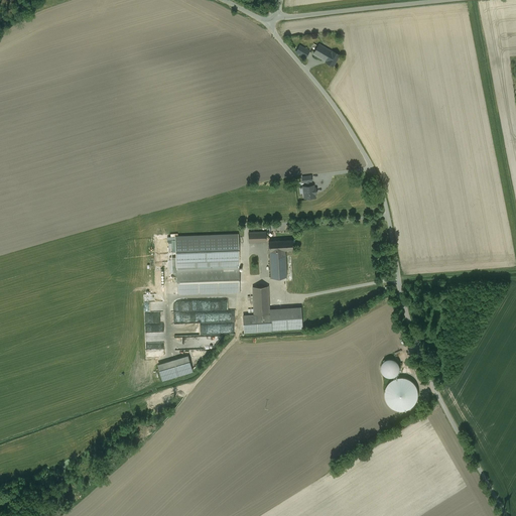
[(332,51),(319,44),(313,54),(326,61),(332,51)]
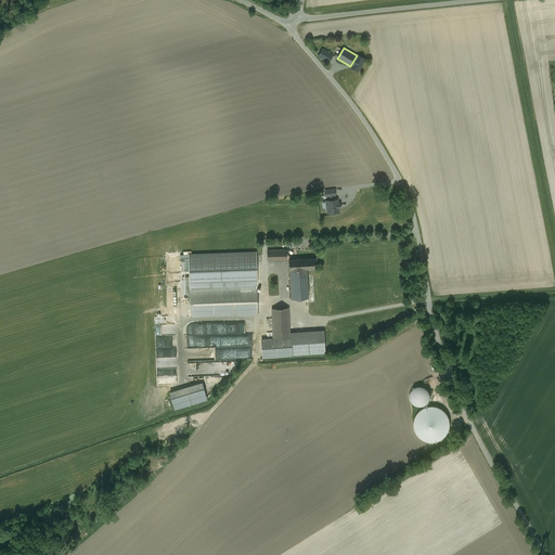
[(333,55),(322,49),(320,53),(318,56),(325,60),(328,62),(333,55)]
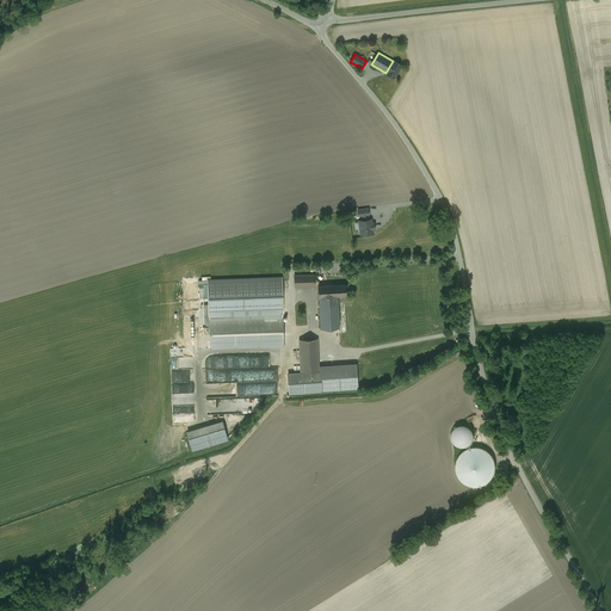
[(401,66),(393,61),(386,73),(394,78),(401,66)]
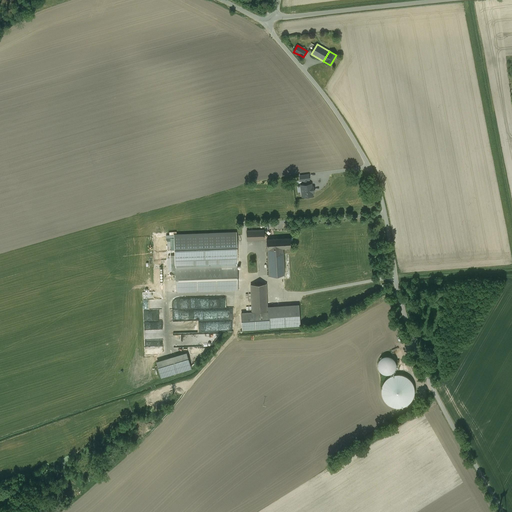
[(310,184),(308,184),(307,180),(304,180),(305,184),(301,185),(302,192),(302,193),(304,192),(304,196),(305,196),(311,195),(312,195),(312,192),(313,191),(312,187),(311,187),(311,184),(310,184)]
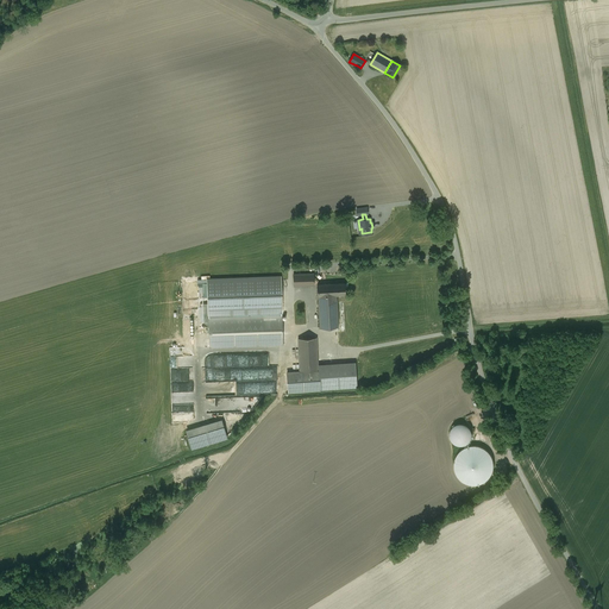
[(313,274),(293,274),(294,286),(314,286),(313,274)]
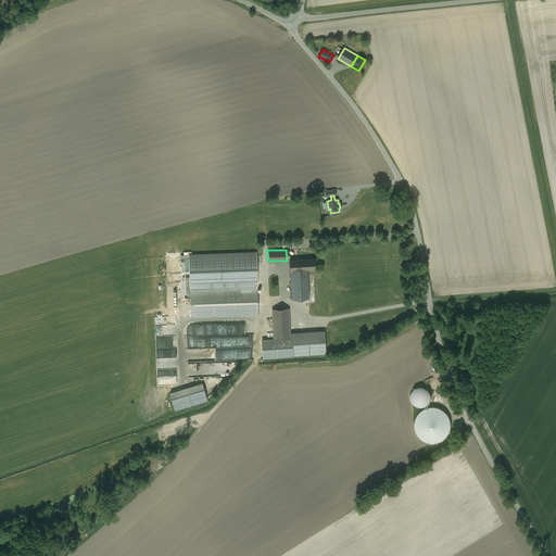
[(256,253),(189,255),(190,285),(257,282),(256,253)]
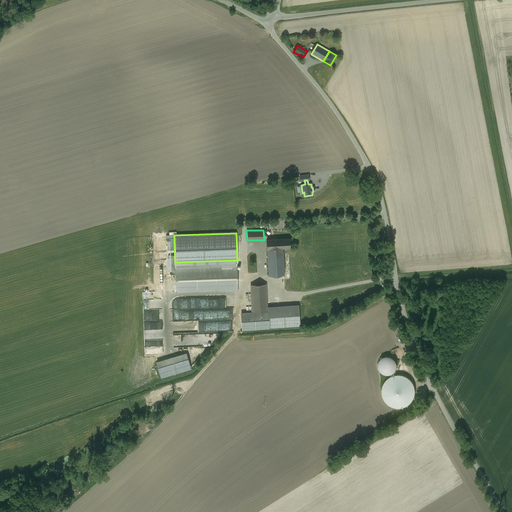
[(289,238),(267,239),(267,249),(283,248),(290,247),(289,238)]
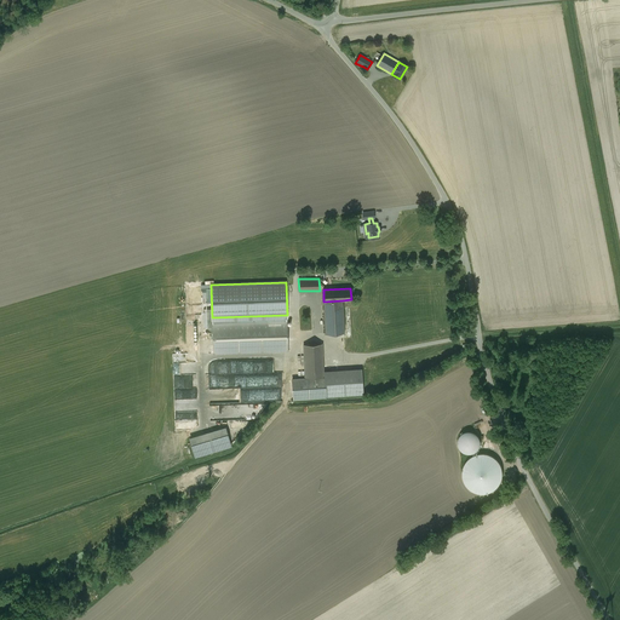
[(343,300),(323,302),(326,333),(344,332),(343,300)]
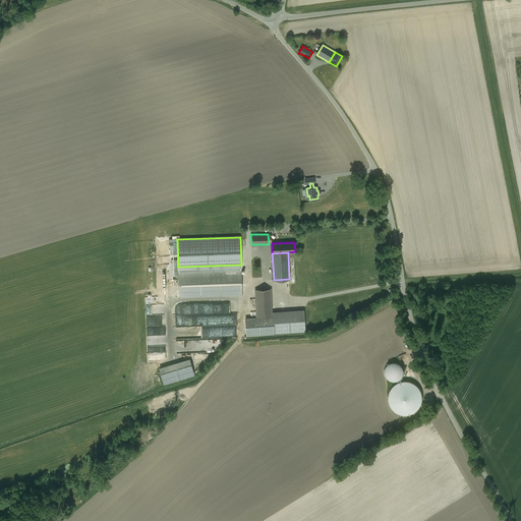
[(241,269),(225,269),(225,270),(178,272),(179,297),(242,295),(241,269)]
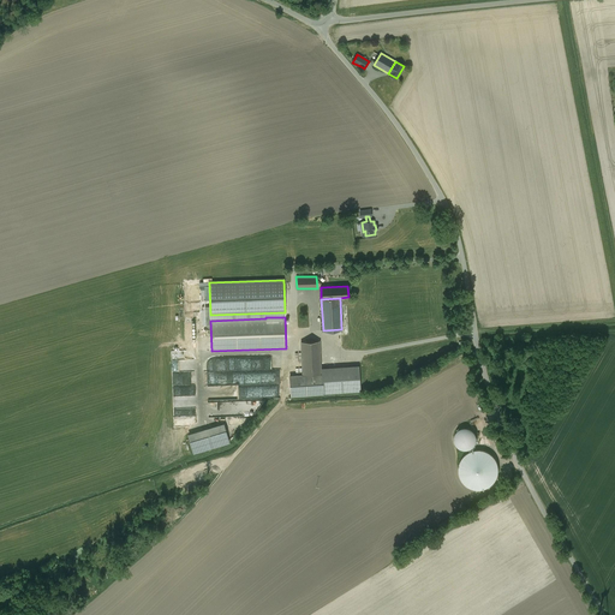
[(320,341),(302,342),(303,375),(321,374),(320,341)]
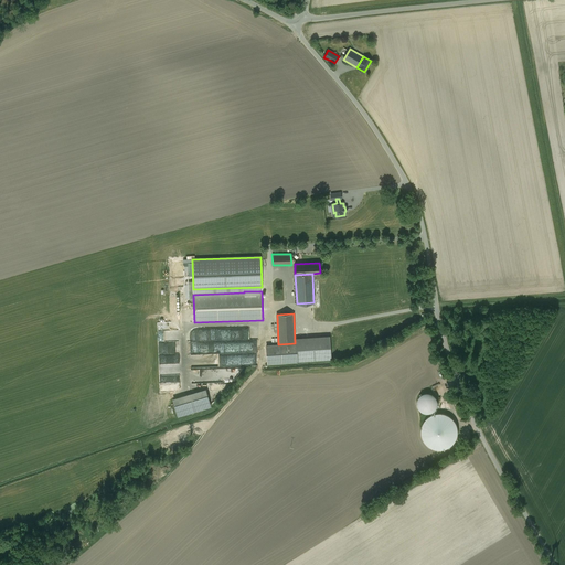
[(329,337),(296,339),(296,344),(297,362),(330,359),(329,337)]
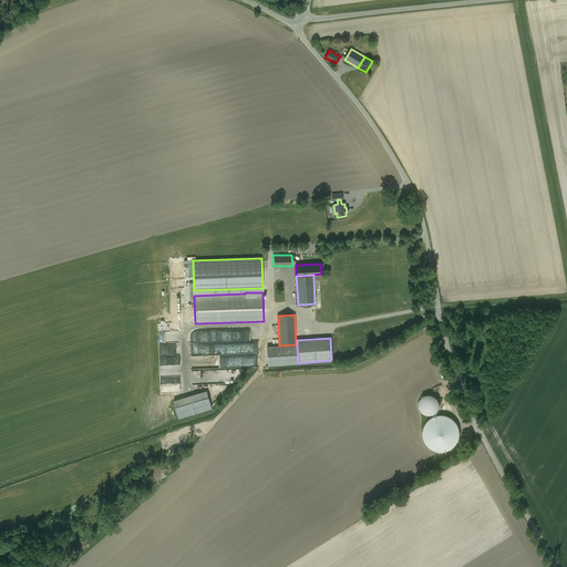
[(259,353),(259,340),(238,340),(238,353),(259,353)]
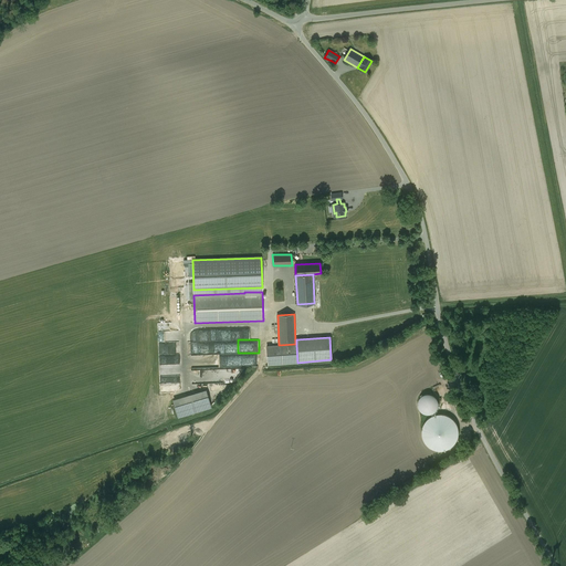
[(297,363),(296,345),(266,346),(268,365),(299,363),(297,363)]
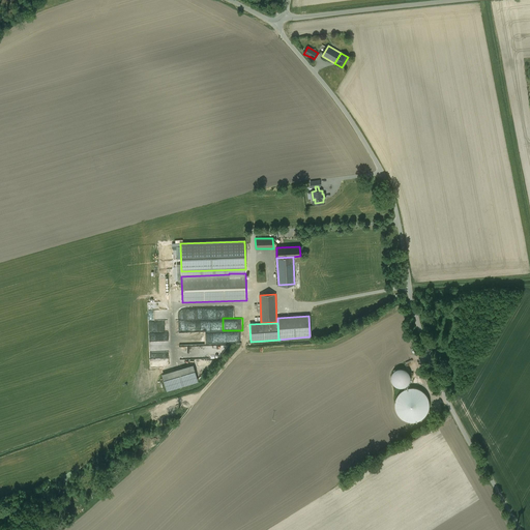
[(149,334),(150,356),(162,356),(162,345),(158,345),(157,334),(149,334)]
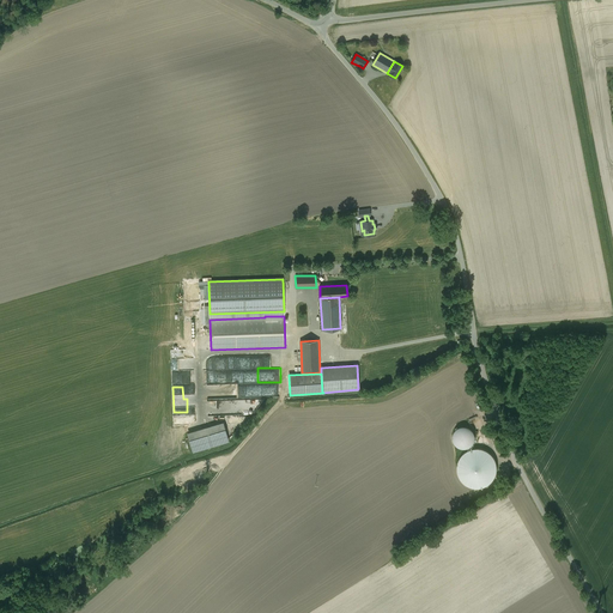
[(223,423),(188,434),(193,451),(228,442),(223,423)]
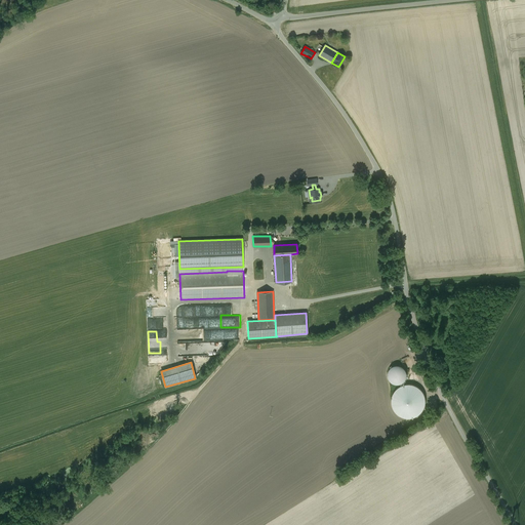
[(389,378),(390,381),(393,382),(396,384),(399,384),(402,384),(404,381),(406,378),(407,376),(407,373),(406,370),(404,368),(402,366),(399,365),(396,365),(393,366),(391,367),(389,370),(388,372),(388,375),(389,378)]
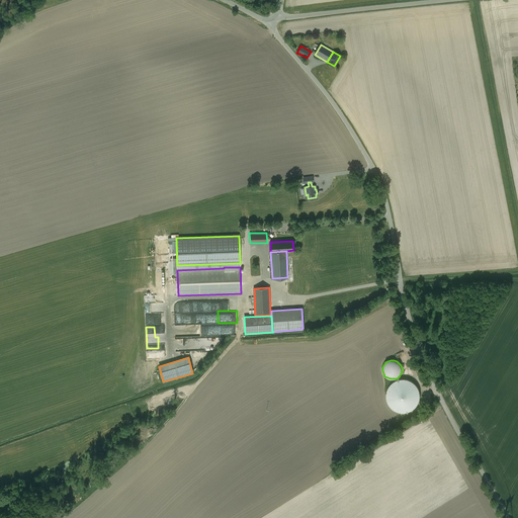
[(387,401),(389,405),(392,408),(395,411),(399,412),(403,413),(407,412),(411,411),(414,408),(417,405),(419,402),(420,398),(420,394),(419,391),(417,386),(415,383),(412,381),(409,380),(405,379),(401,379),(397,380),(394,382),(391,385),(387,389),(386,393),(386,397),(387,401)]
